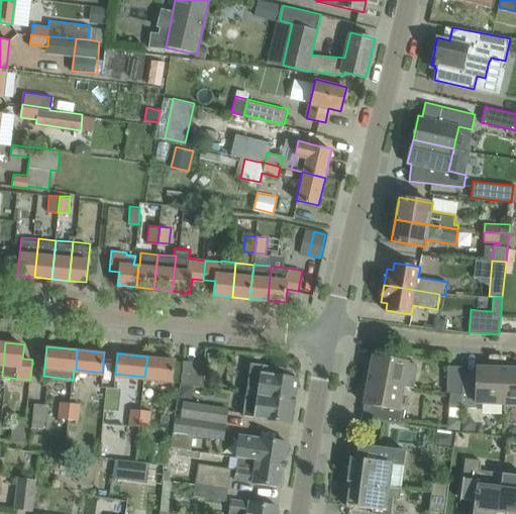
[(368,364),(365,378),(404,385),(414,387),(414,386),(413,386),(417,364),(408,362),(374,354),(372,365),(368,364)]
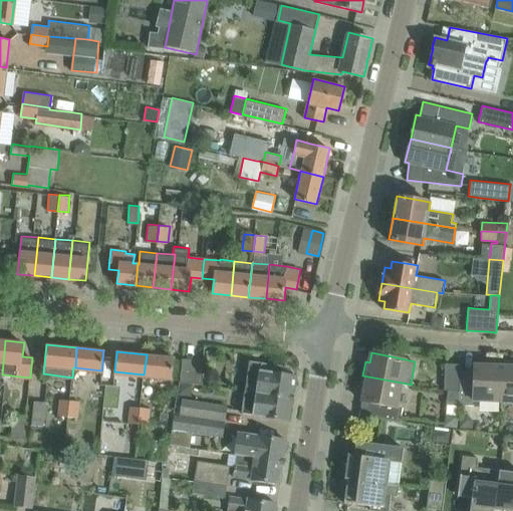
[(147,354),(144,374),(172,377),(174,357),(147,354)]
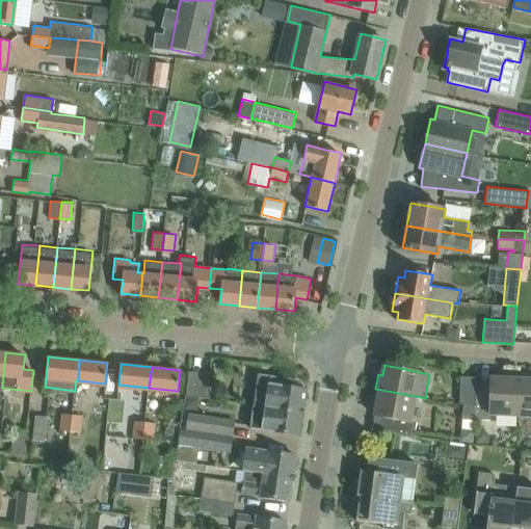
[(189,370),(186,395),(209,397),(212,373),(189,370)]
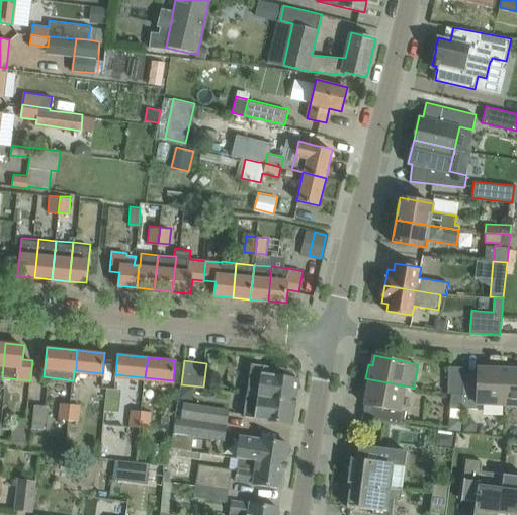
[(248,384),(247,394),(295,401),(298,378),(294,377),(295,373),(291,369),(252,363),(248,384)]
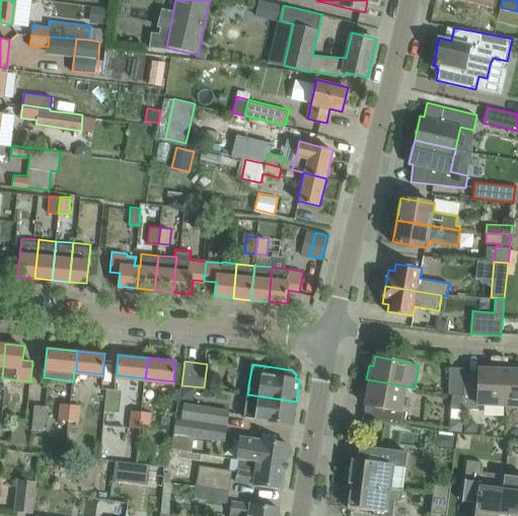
[(478,403),(506,404),(508,364),(491,364),(491,368),(479,367),(479,374),(465,374),(464,374),(464,394),(463,394),(463,409),(478,409),(478,403)]
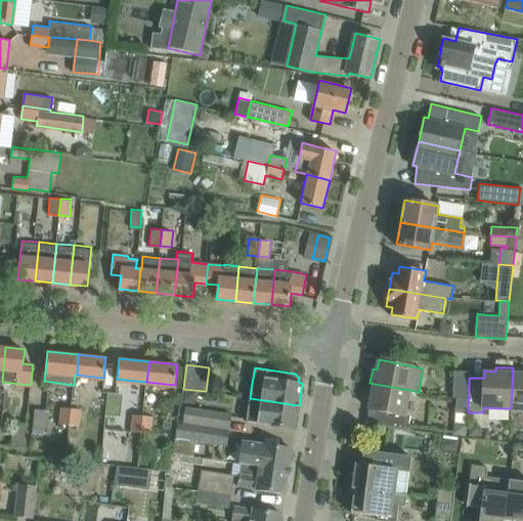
[(522,367),(513,367),(511,408),(522,408),(522,367)]
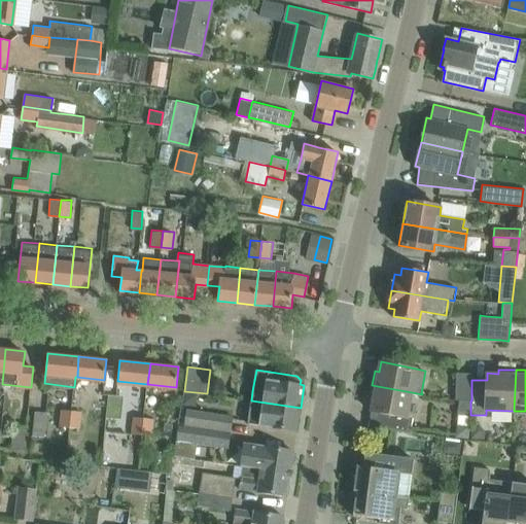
[(456,398),(470,400),(471,400),(471,380),(472,380),(474,373),(456,372),(456,398)]
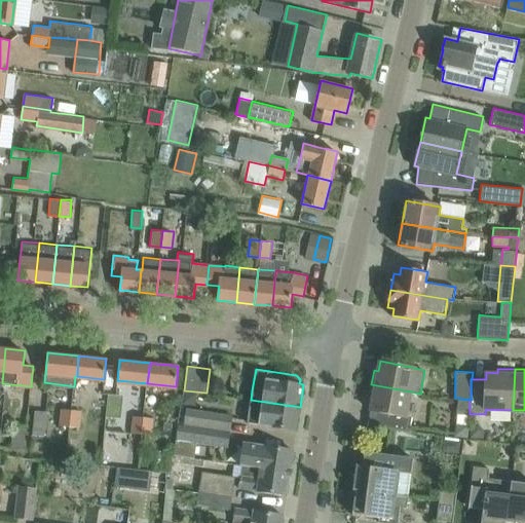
[(411,391),(371,384),(368,400),(372,400),(368,425),(376,426),(376,424),(409,431),(411,422),(410,422),(412,416),(407,415),(411,391)]
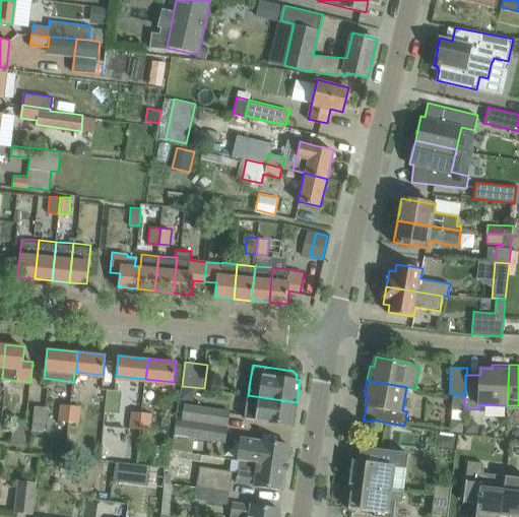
[(297,402),(248,395),(247,404),(246,416),(293,425),(297,402)]
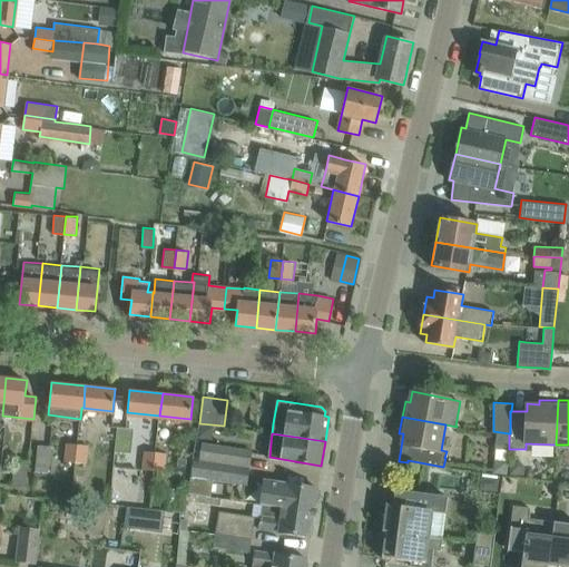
[(193,458),(224,462),(224,461),(251,466),(253,449),(202,441),(200,447),(194,446),(193,458)]
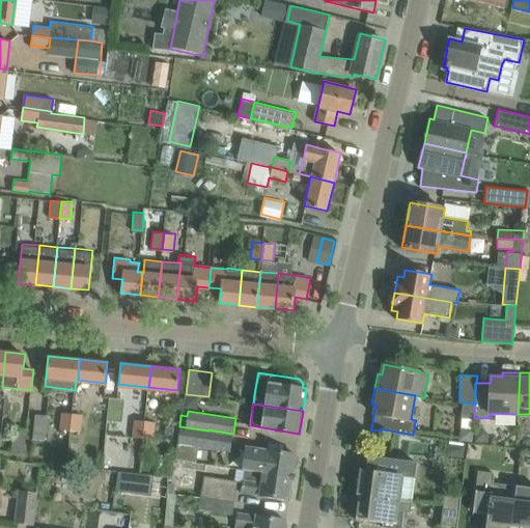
[(59,427),(71,429),(72,413),(61,412),(59,427)]
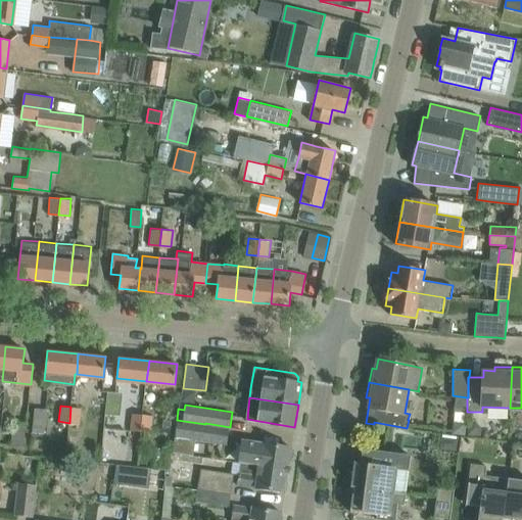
[(32,431),(44,432),(46,409),(35,407),(32,431)]
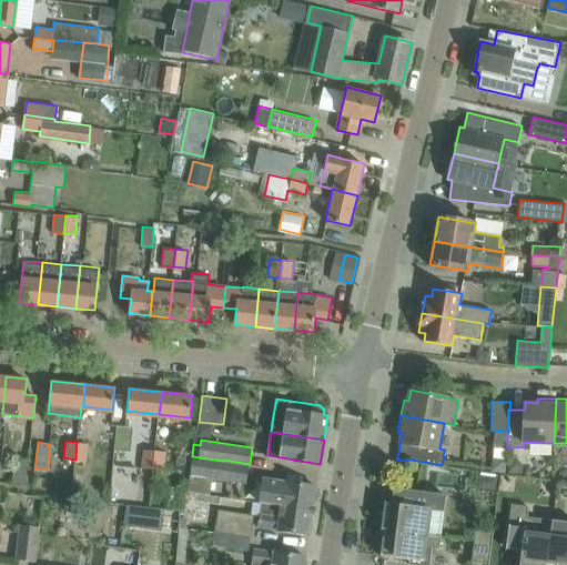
[(77,442),(76,460),(87,461),(89,443),(77,442)]
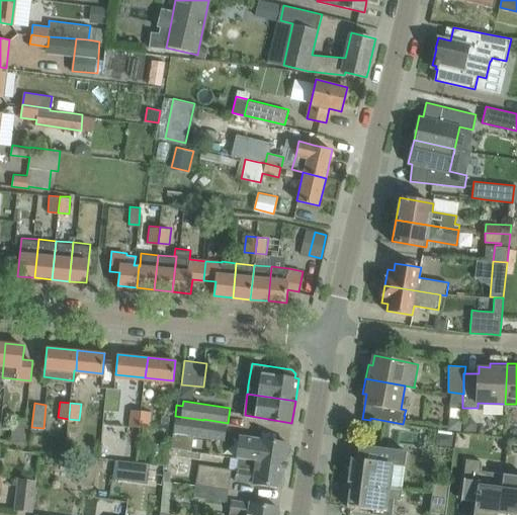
[(130,409),(128,424),(128,425),(140,426),(141,410),(130,409)]
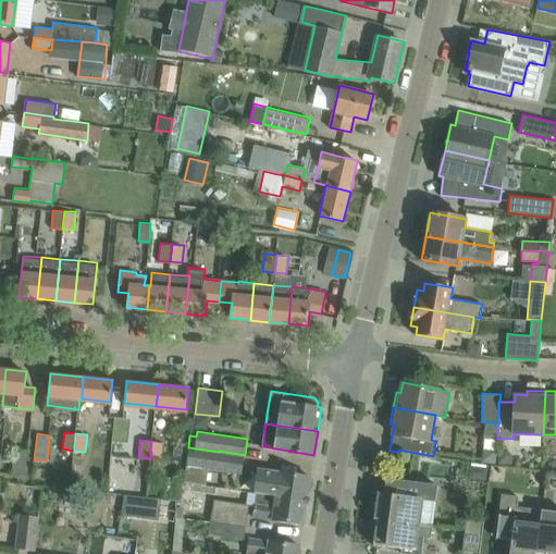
[(163,442),(151,441),(150,458),(162,459),(163,442)]
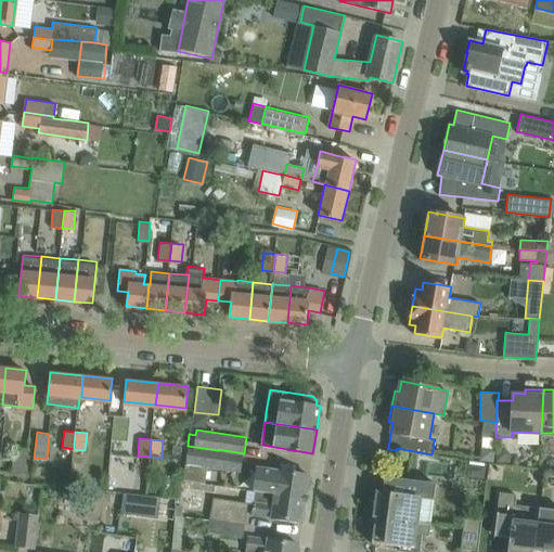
[(12,472),(25,473),(28,447),(14,446),(12,472)]
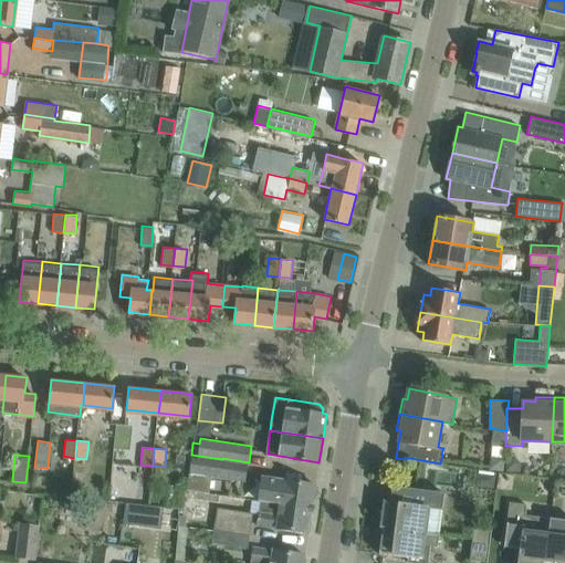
[(191,455),(188,472),(219,477),(246,481),(249,462),(222,458),(222,459),(191,455)]
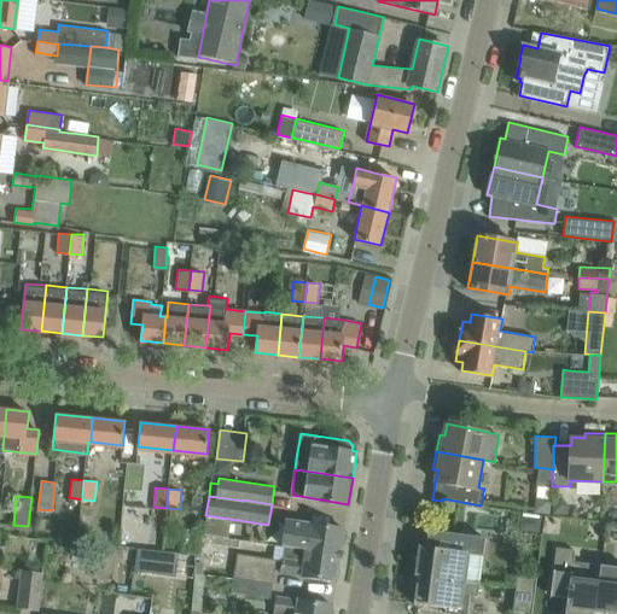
[(286,536),(284,547),(341,555),(345,527),(289,519),(286,536)]
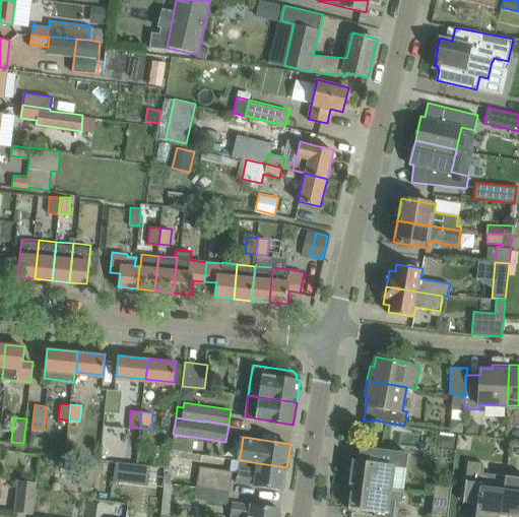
[(352,458),(349,483),(403,490),(408,452),(361,446),(359,460),(353,459),(352,458)]
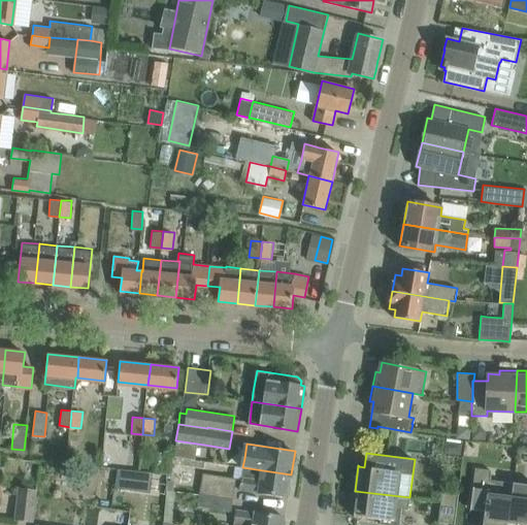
[(152,471),(118,466),(117,476),(151,481),(152,471)]
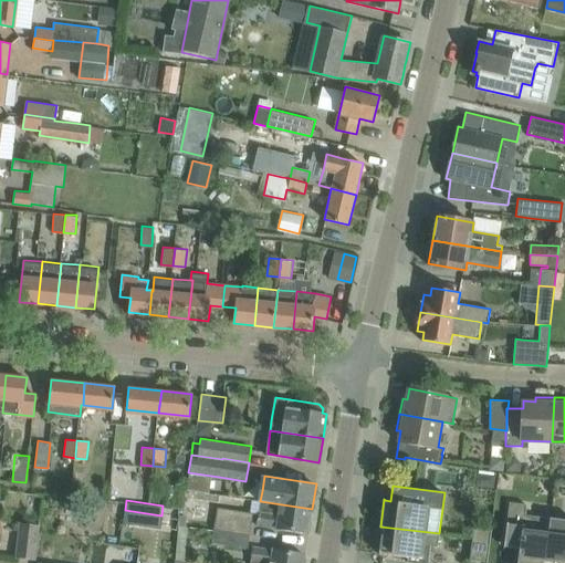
[(312,509),(260,501),(259,510),(257,524),(309,532),(312,509)]
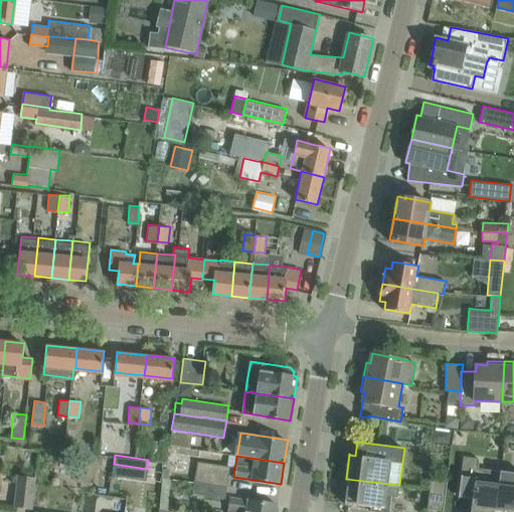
[(494,511),(500,470),(478,468),(479,458),(464,456),(459,494),(473,495),(470,511),(494,511)]
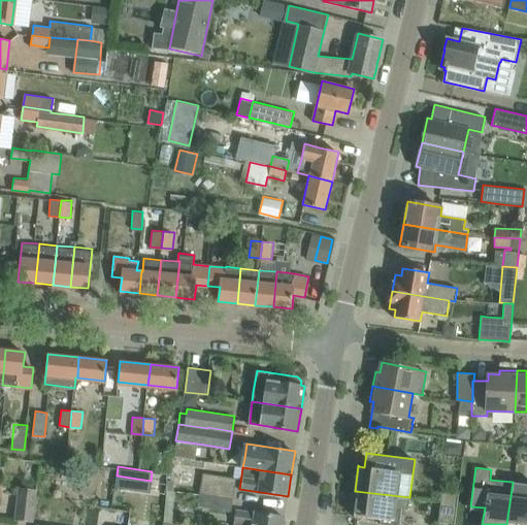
[(202,472),(199,494),(233,499),(236,478),(202,472)]
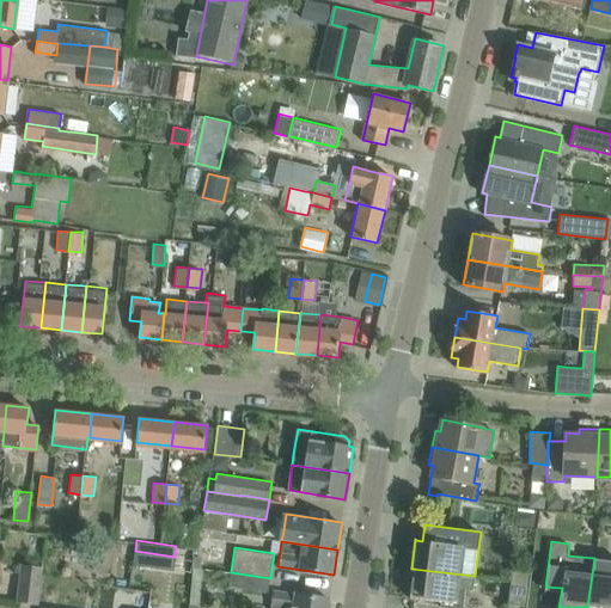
[(610,560),(594,558),(587,607),(610,607),(610,560)]
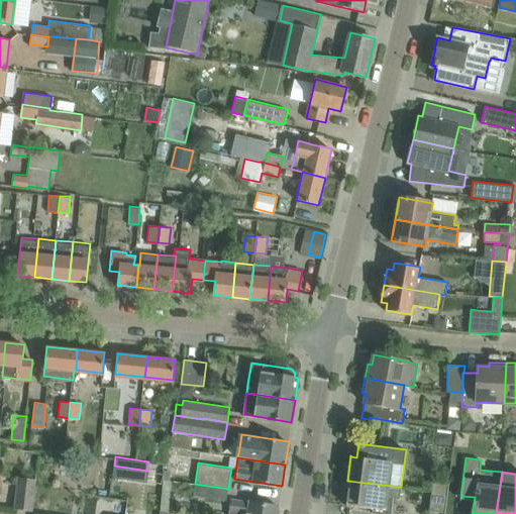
[(17,509),(33,511),(37,480),(21,478),(17,509)]
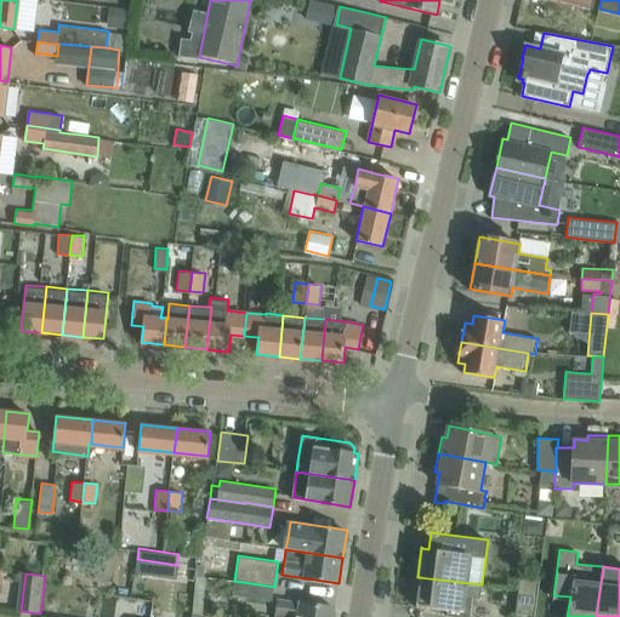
[(482,584),(417,577),(421,578),(420,586),(419,586),(416,605),(449,610),(448,615),(461,616),(468,616),(472,596),(479,598),(481,586),(482,586),(482,584)]
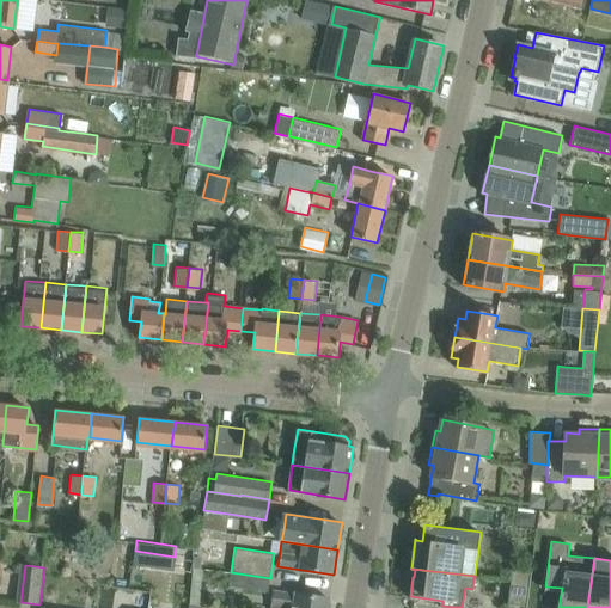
[(508,603),(527,606),(531,572),(513,570),(508,603)]
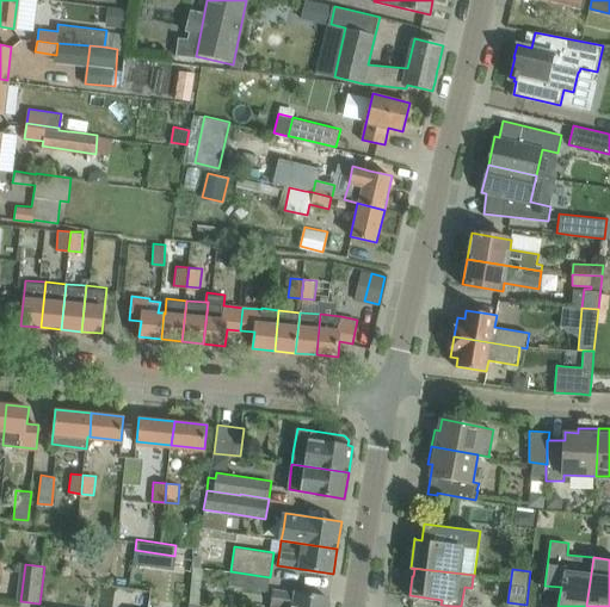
[(270,577),(230,571),(228,584),(267,589),(270,577)]
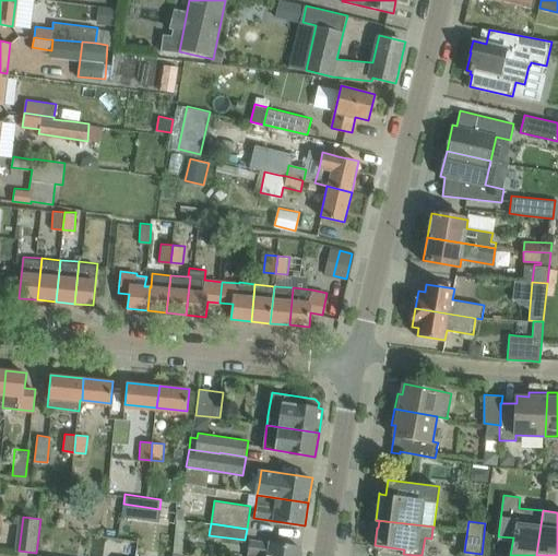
[(249,539),(247,555),(299,555),(301,547),(249,539)]
